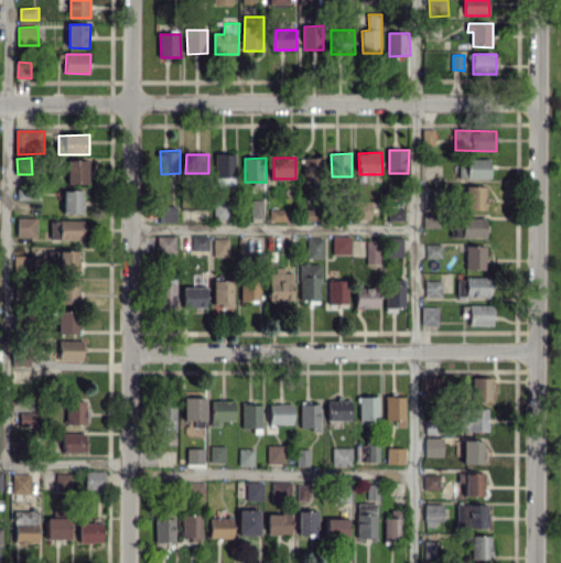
[(324,182),(325,159),(305,158),(304,181),(324,182)]
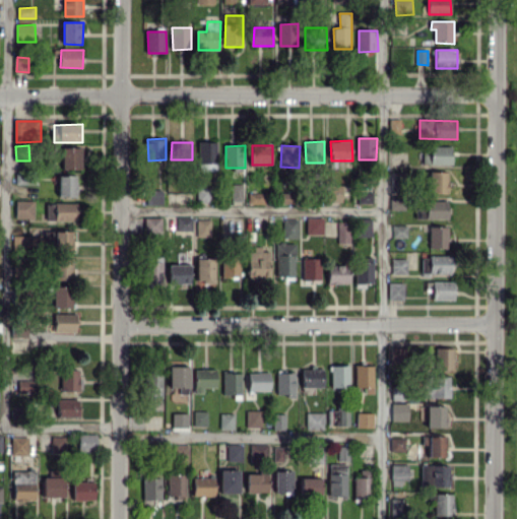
[(453,165),(453,146),(428,147),(428,166),(453,165)]
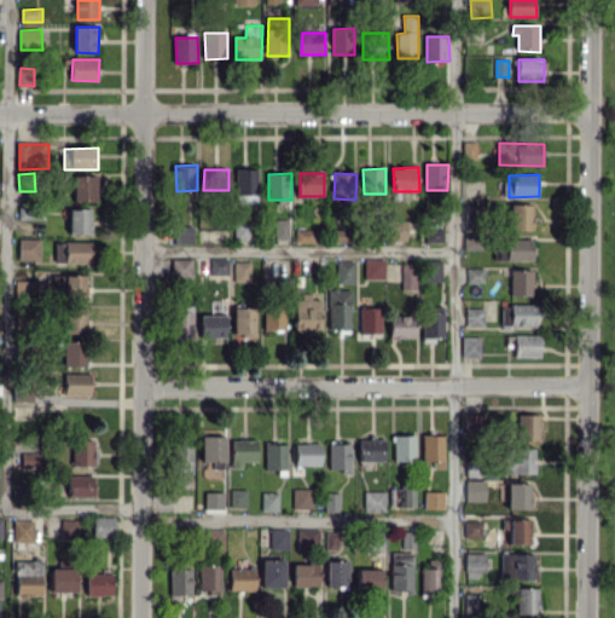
[(98,177),(74,177),(75,202),(98,201),(98,177)]
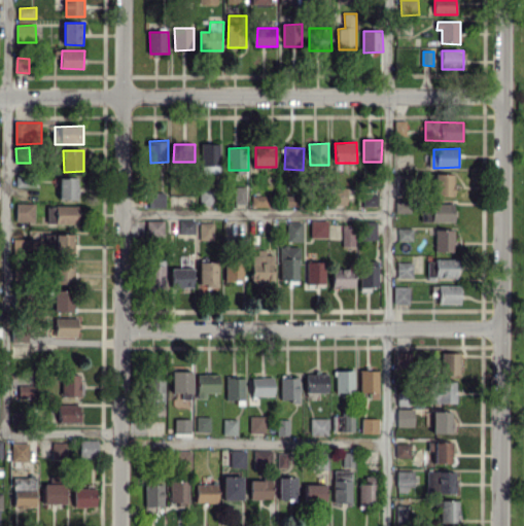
[(456,175),(437,174),(435,197),(456,197),(456,175)]
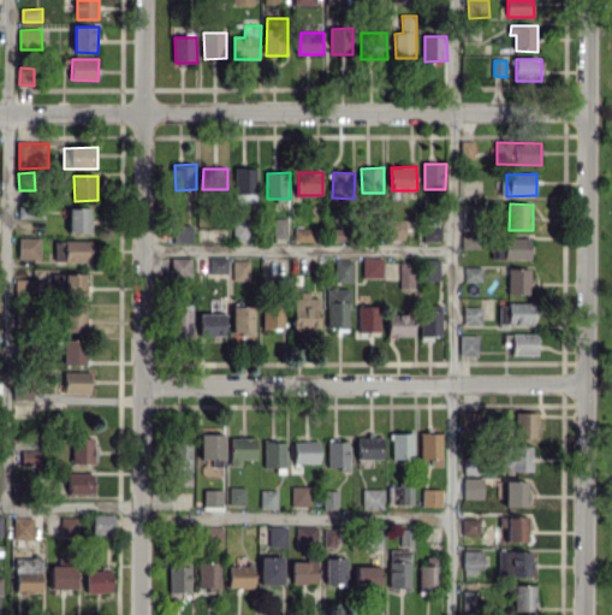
[(485,224),(483,205),(465,205),(465,224),(485,224)]
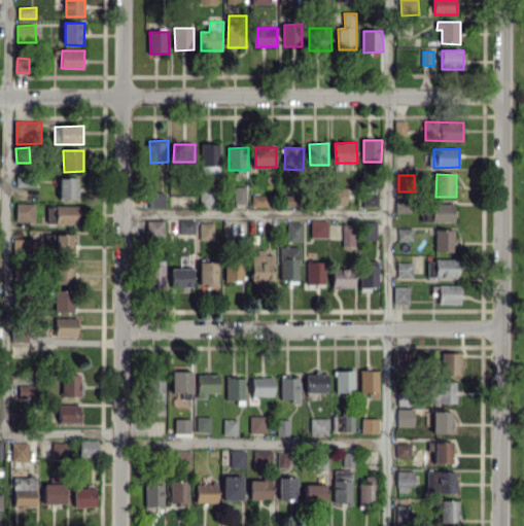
[(61,200),(80,200),(79,178),(61,179),(61,200)]
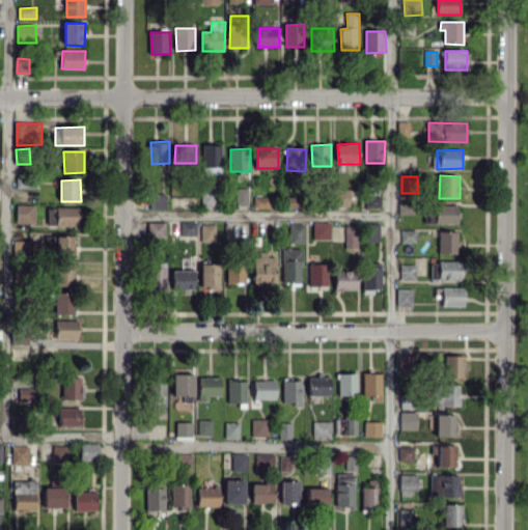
[(250,189),(235,188),(235,206),(250,206),(250,189)]
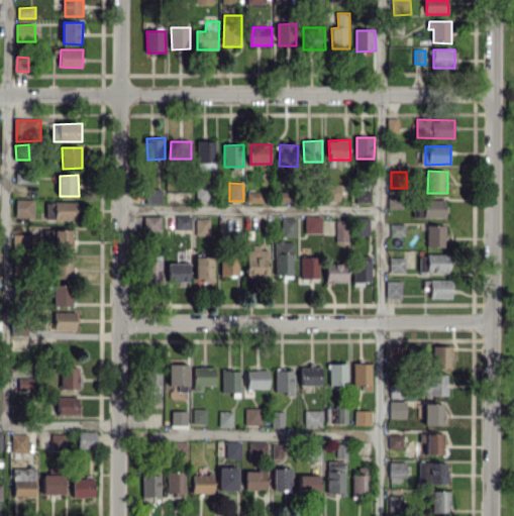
[(327,201),(342,202),(342,186),(328,185),(327,201)]
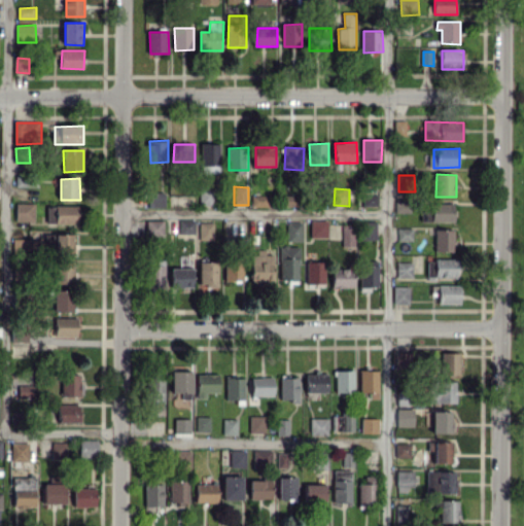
[(202,205),(215,205),(216,189),(202,189),(202,205)]
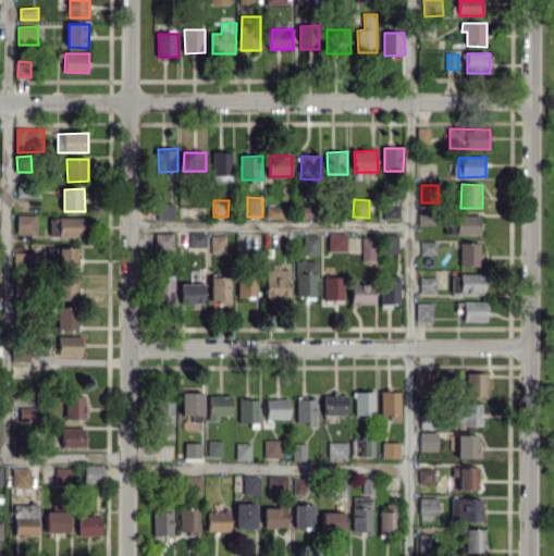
[(176,220),(176,204),(159,204),(160,220),(176,220)]
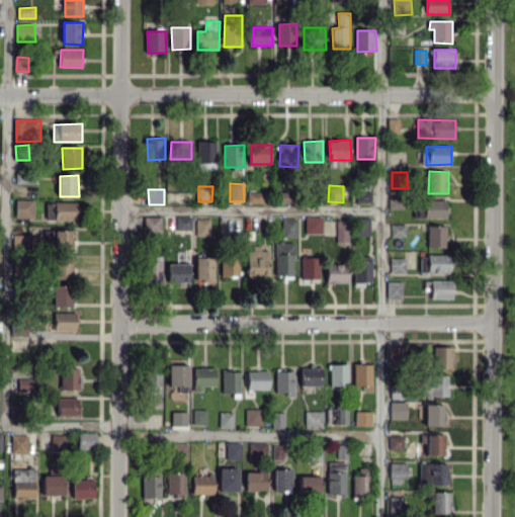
[(265,192),(249,193),(249,204),(265,203),(265,192)]
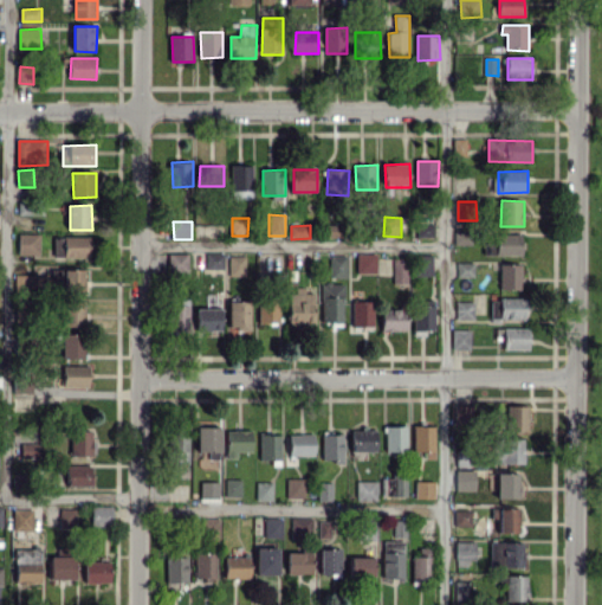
[(437,237),(437,225),(419,226),(419,238),(437,237)]
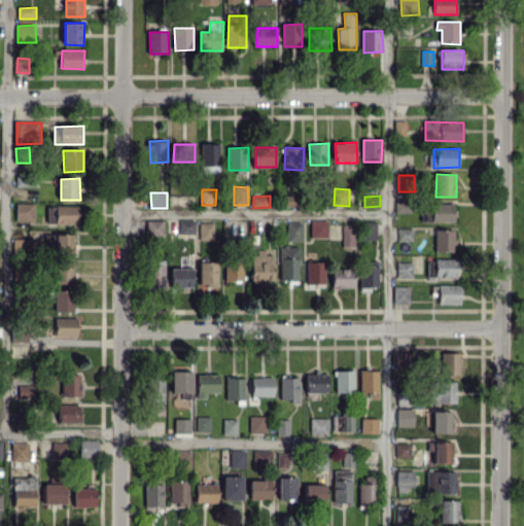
[(37,204),(18,204),(18,222),(36,222),(37,204)]
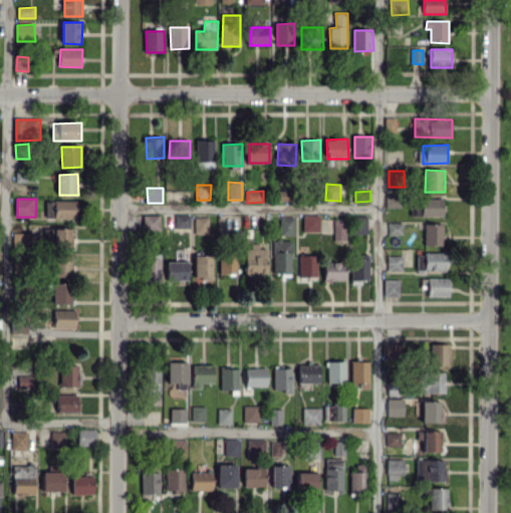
[(412,217),(444,217),(445,200),(413,199),(412,217)]
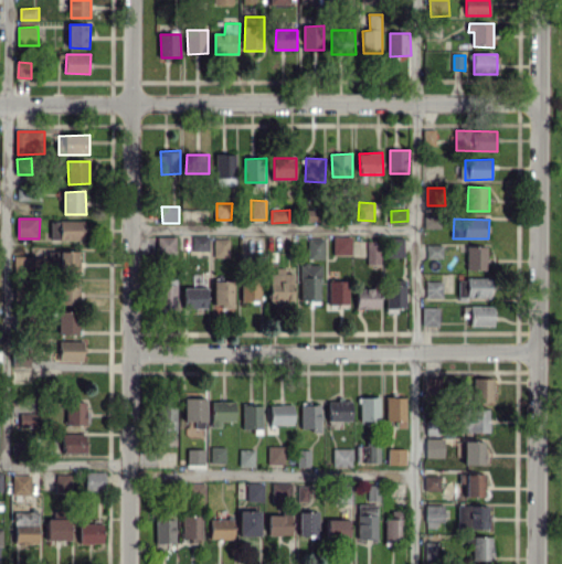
[(52,240),(85,241),(85,222),(53,221),(52,240)]
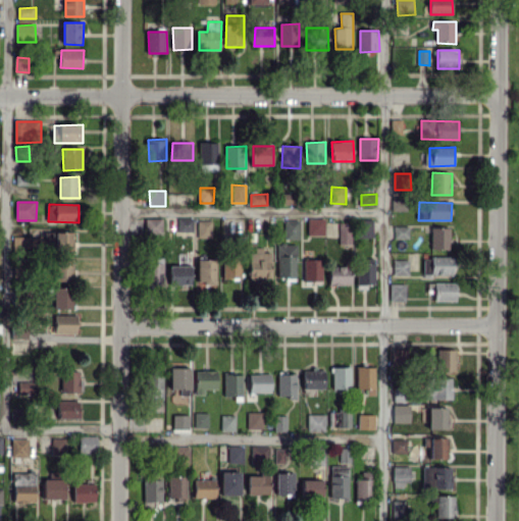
[(179,232),(195,232),(195,218),(179,218),(179,232)]
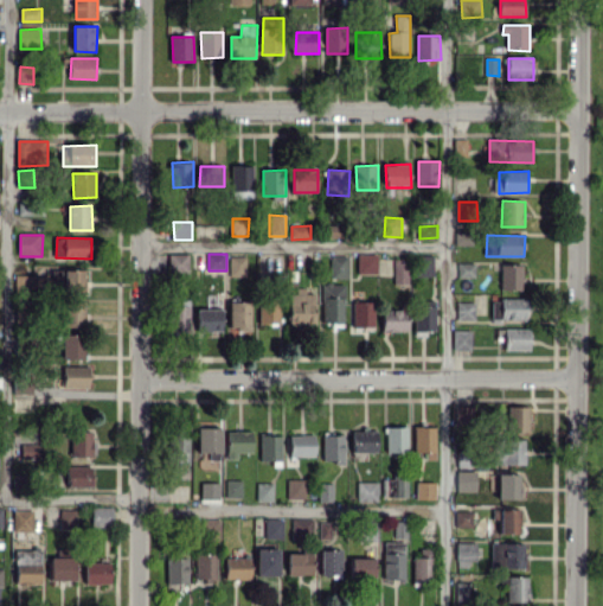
[(360,275),(380,274),(379,254),(359,255),(360,275)]
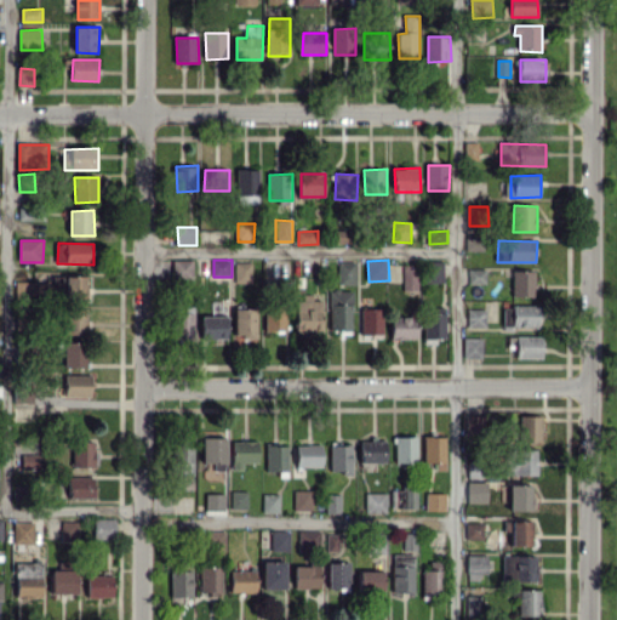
[(175,261),(175,279),(194,280),(195,261),(175,261)]
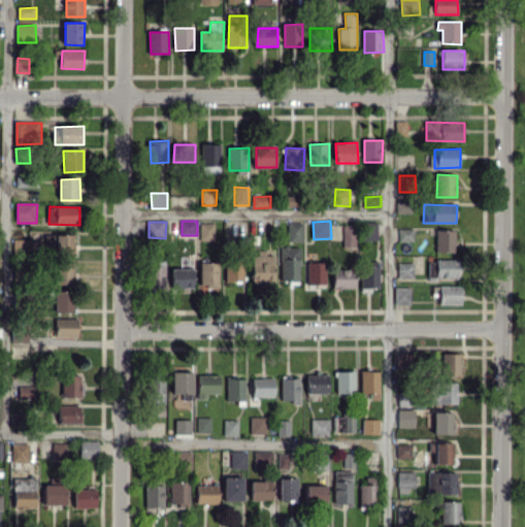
[(380,240),(380,222),(363,222),(362,240),(380,240)]
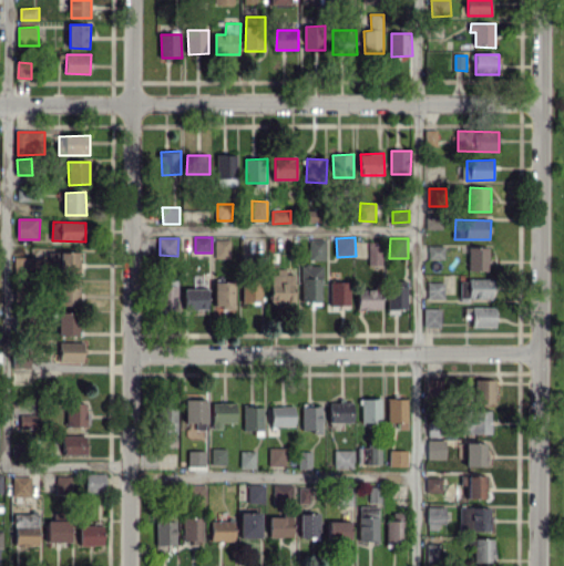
[(232,259),(232,240),(217,239),(216,258),(232,259)]
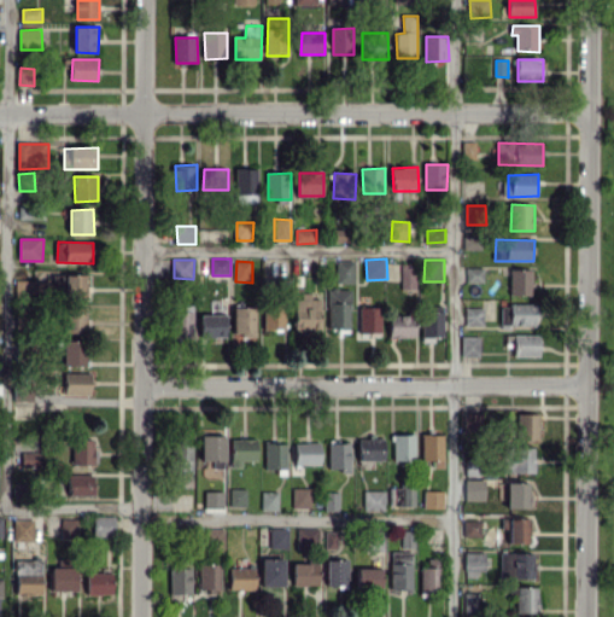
[(356,284),(356,261),(337,261),(337,284),(356,284)]
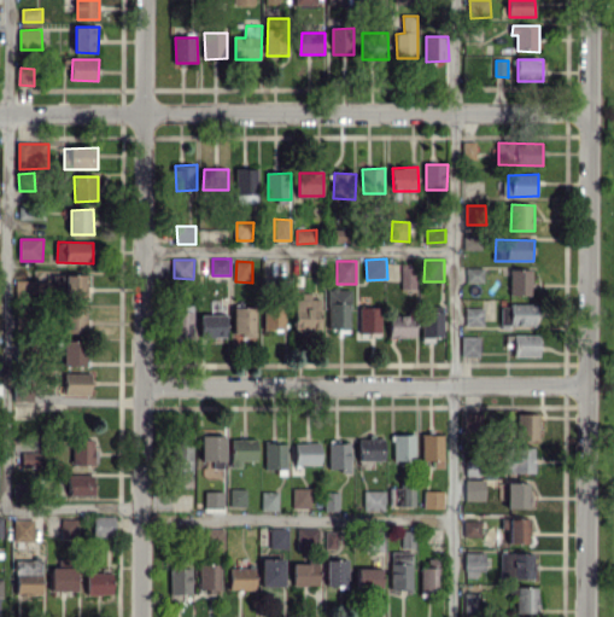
[(404,290),(417,290),(417,263),(403,265),(404,290)]
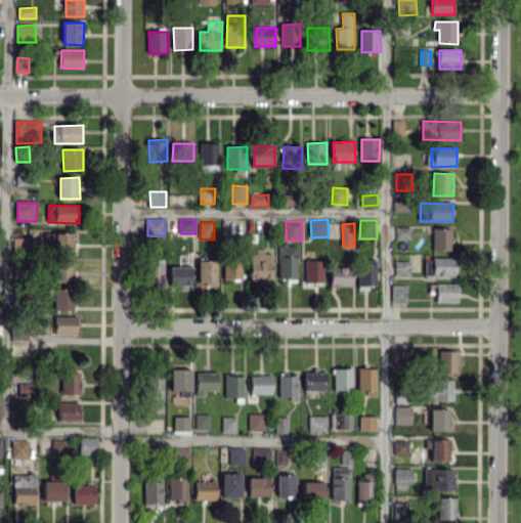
[(396,240),(413,240),(413,228),(397,227),(396,240)]
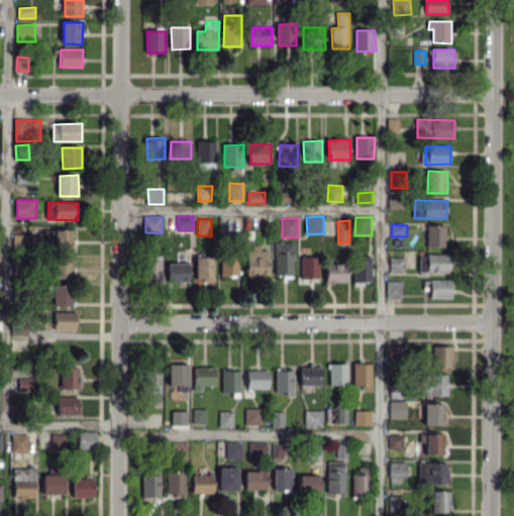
[(428,246),(446,247),(447,226),(428,225),(428,246)]
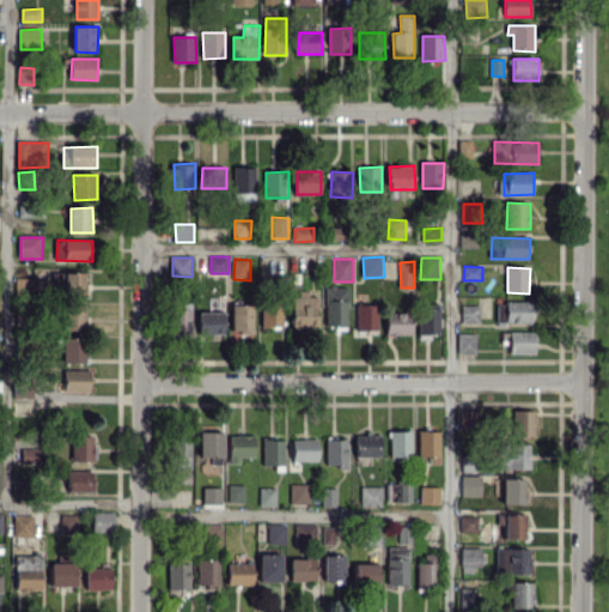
[(62,284),(62,297),(90,297),(91,273),(66,272),(65,284),(62,284)]
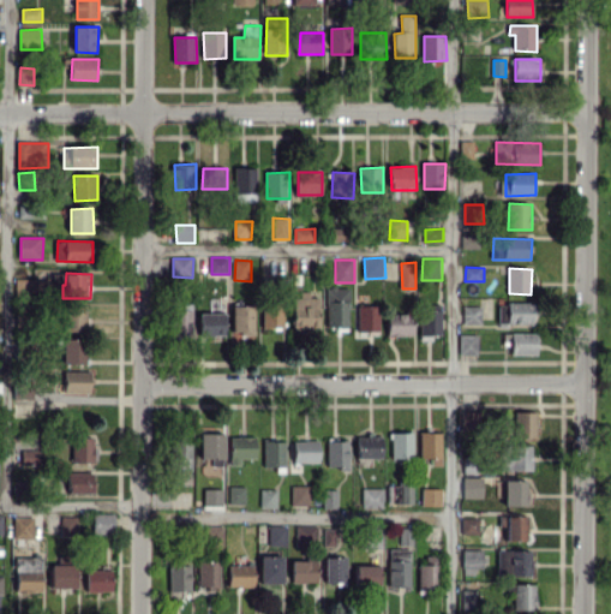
[(39,279),(17,280),(18,297),(40,296),(39,279)]
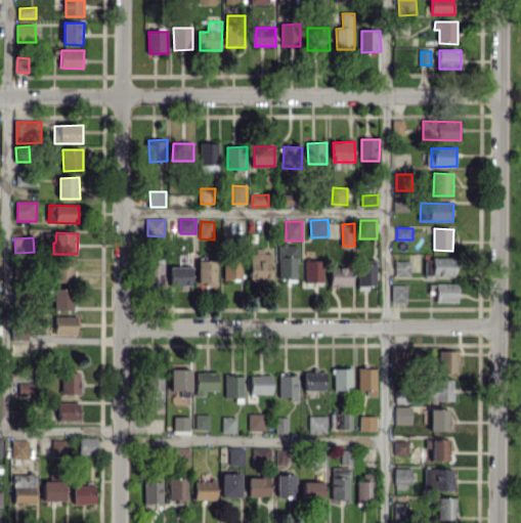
[(299,279),(300,246),(280,246),(279,279),(299,279)]
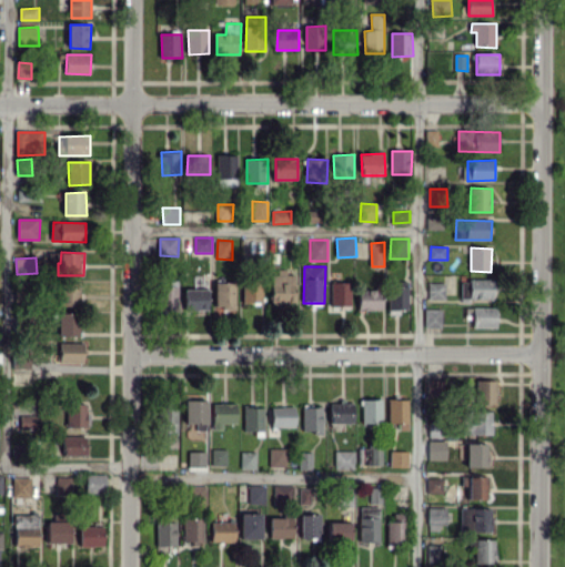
[(273,272),(273,305),(296,306),(298,275),(289,275),(289,273),(273,272)]
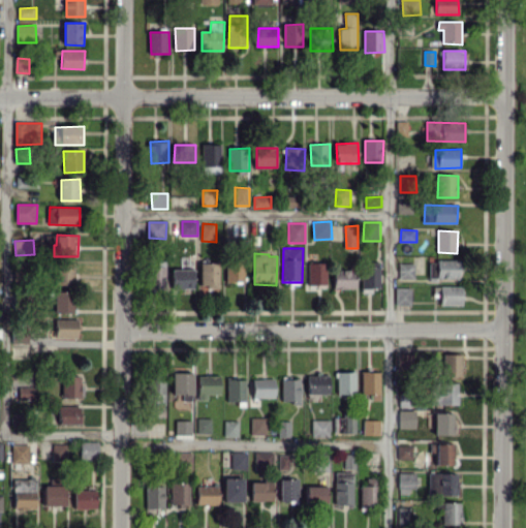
[(431,279),(461,278),(461,260),(431,261),(431,279)]
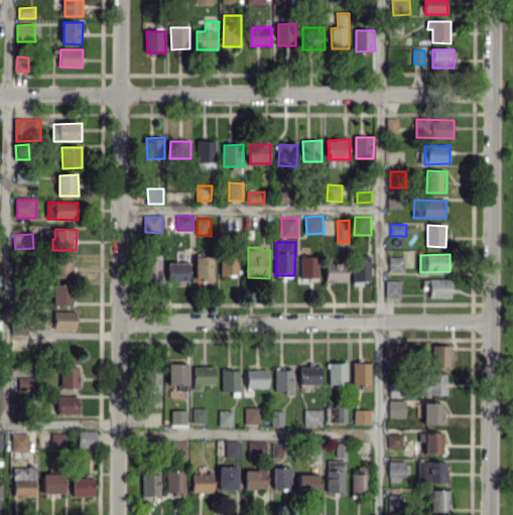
[(163,256),(151,255),(150,282),(162,282),(163,256)]
